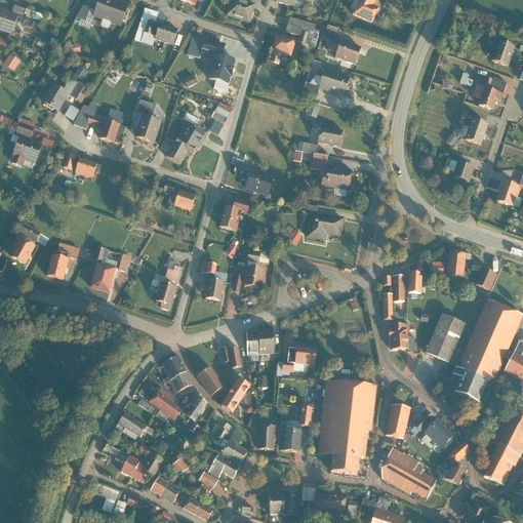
[(121,26),(128,4),(115,0),(97,0),(92,17),(102,21),(102,26),(105,28),(108,27),(111,24),(121,26)]
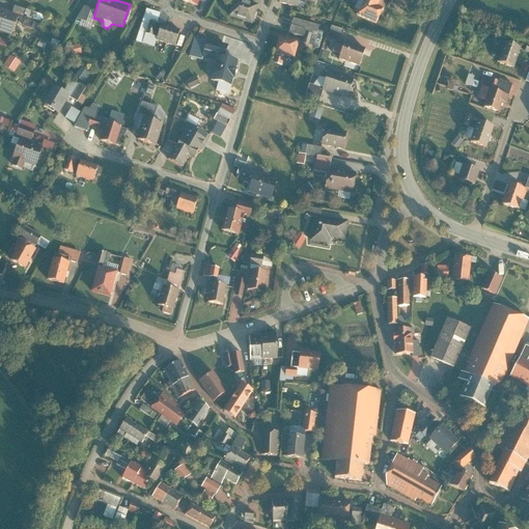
[(258,5),(242,0),(232,0),(228,15),(253,22),(258,5)]
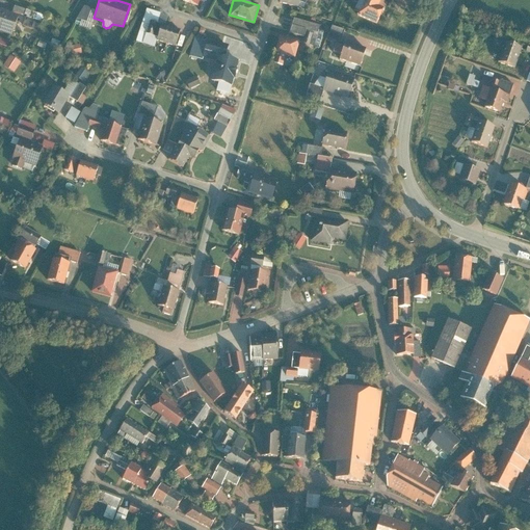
[(380,26),(387,9),(378,6),(380,0),(361,0),(354,15),(380,26)]
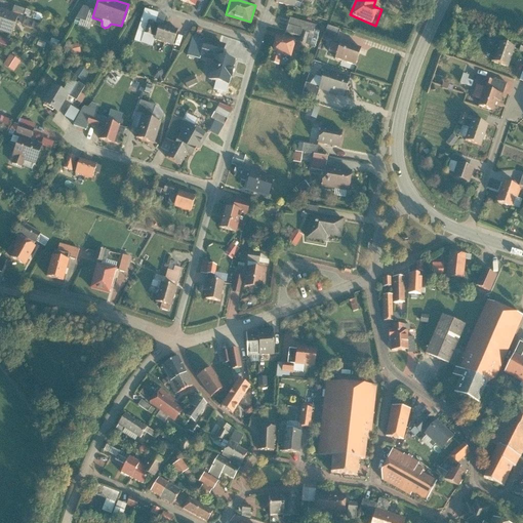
[(36,12),(14,6),(12,11),(24,14),(21,26),(32,29),(36,12)]
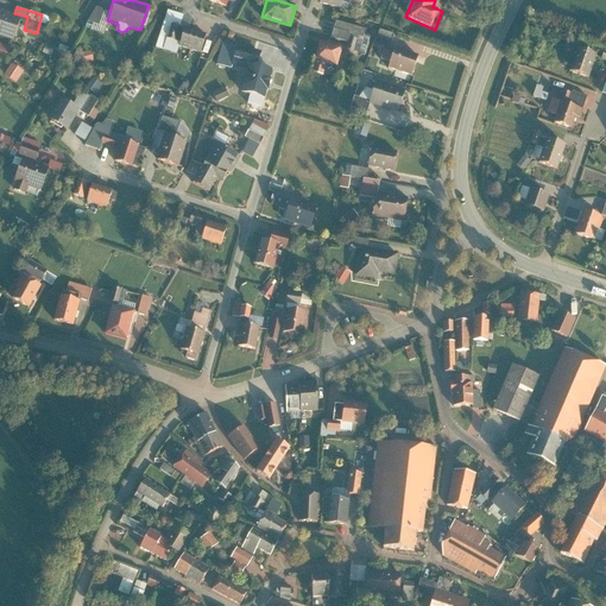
[(98,25),(102,10),(95,7),(86,21),(98,25)]
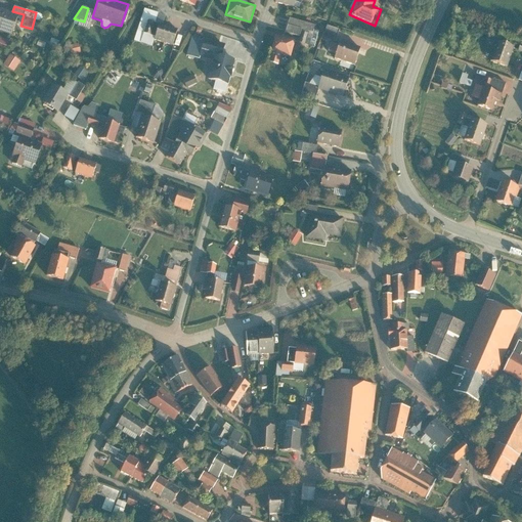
[(142,19),(149,22),(146,32),(154,34),(160,12),(145,9),(142,19)]
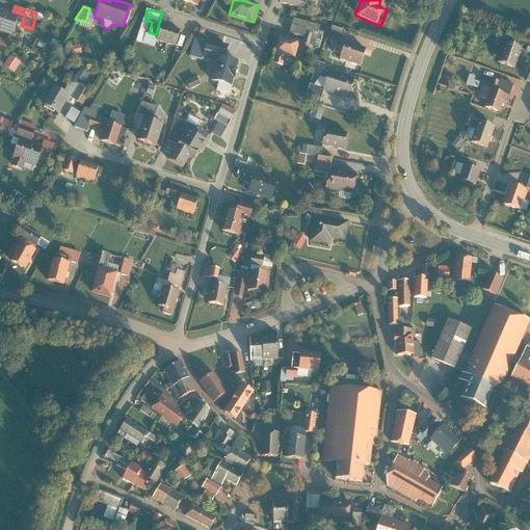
[(19,17),(0,10),(0,31),(12,35),(19,17)]
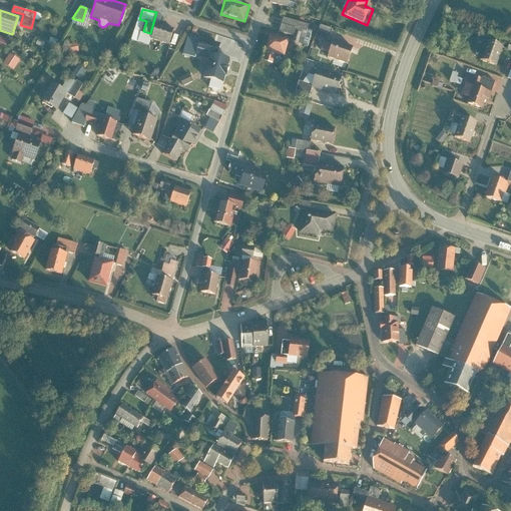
[(311,24),(283,18),(280,32),(293,35),(294,30),(299,32),(297,44),(306,46),(311,24)]
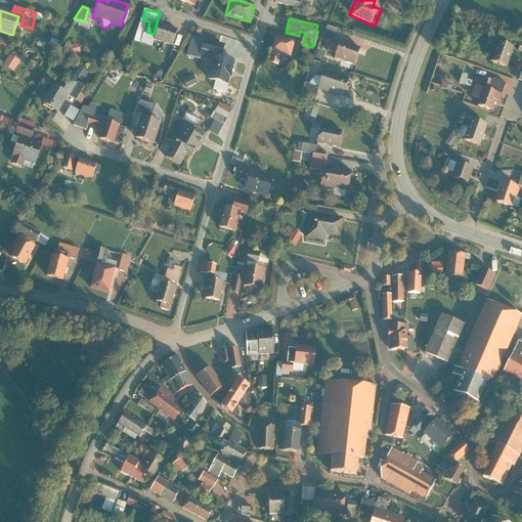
[(176,29),(159,24),(154,40),(171,45),(176,29)]
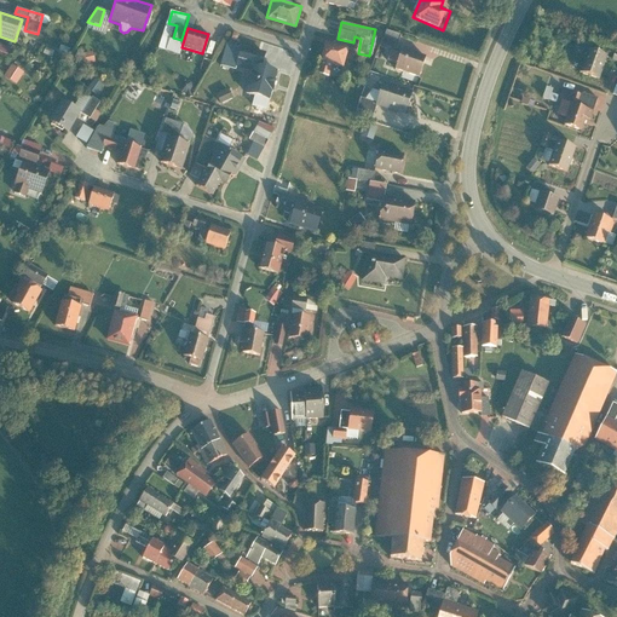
[(395,48),(397,36),(381,32),(379,45),(395,48)]
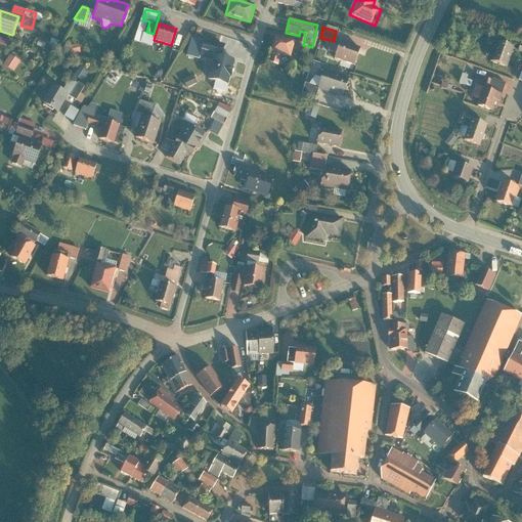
[(199,54),(203,39),(190,36),(185,54),(198,57),(199,54)]
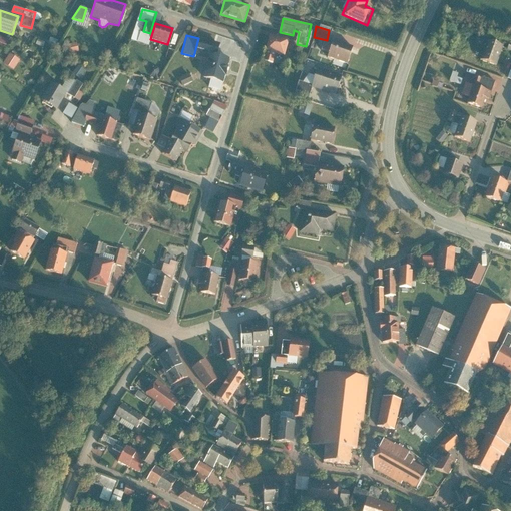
[(289,40),(269,35),(263,61),(272,63),(274,53),(285,56),(289,40)]
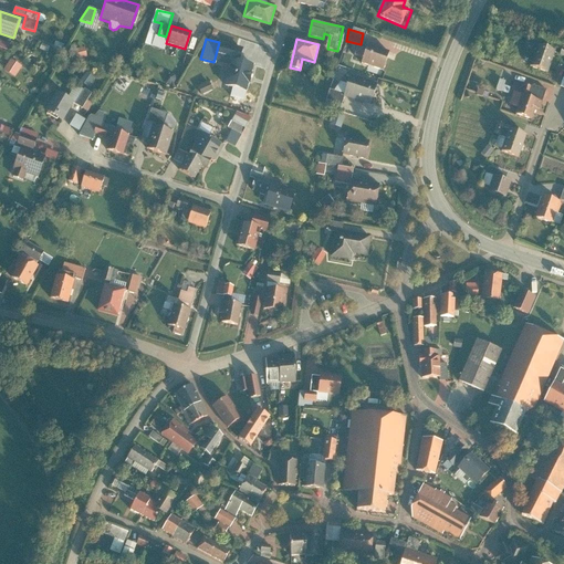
[(231,59),(238,60),(241,48),(219,42),(215,59),(230,63),(231,59)]
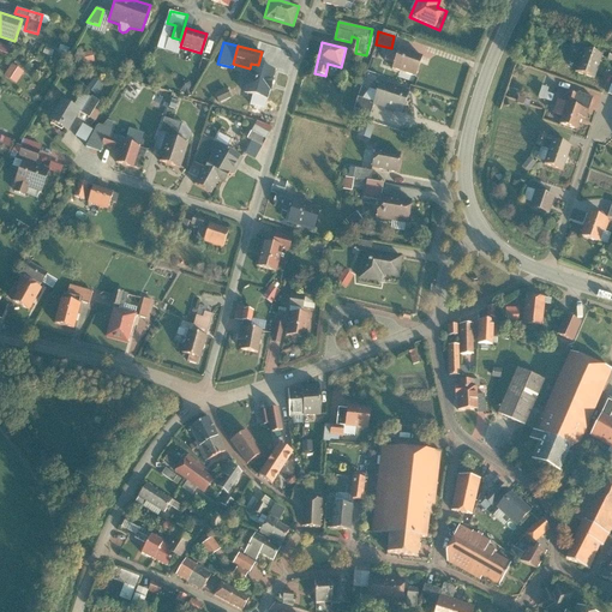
[(82,51),(82,61),(93,60),(91,49),(82,51)]
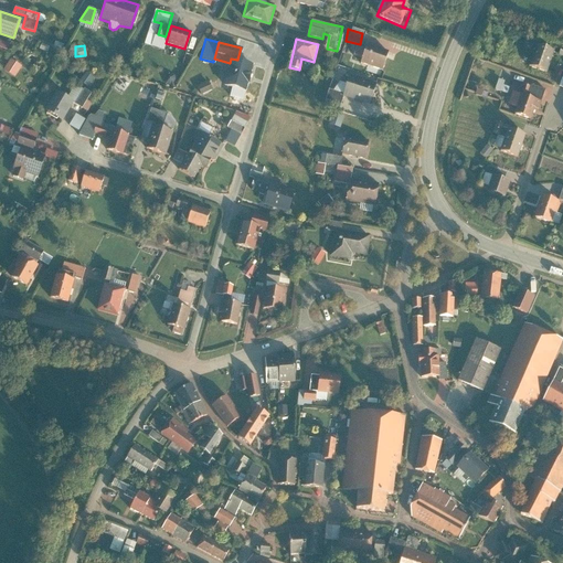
[(354,45),(352,59),(360,60),(362,46),(354,45)]
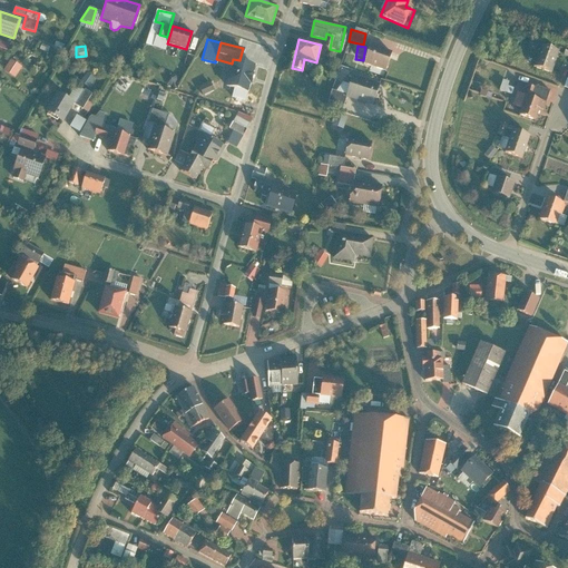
[(552,71),(559,50),(544,46),(537,67),(552,71)]
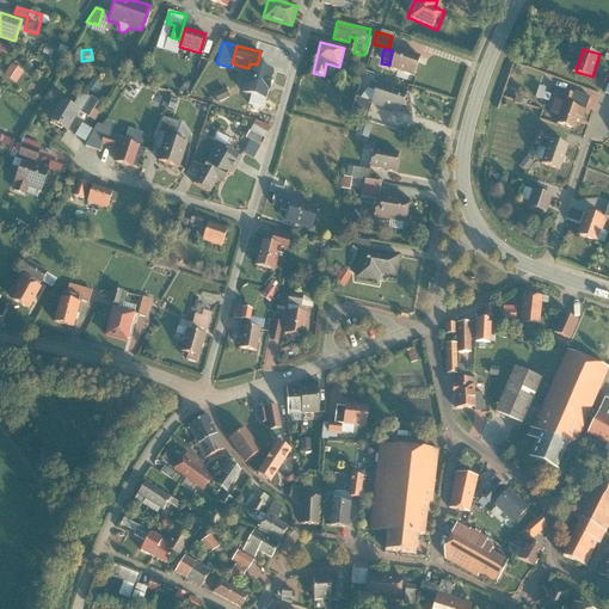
[(416,74),(420,56),(393,50),(388,68),(416,74)]
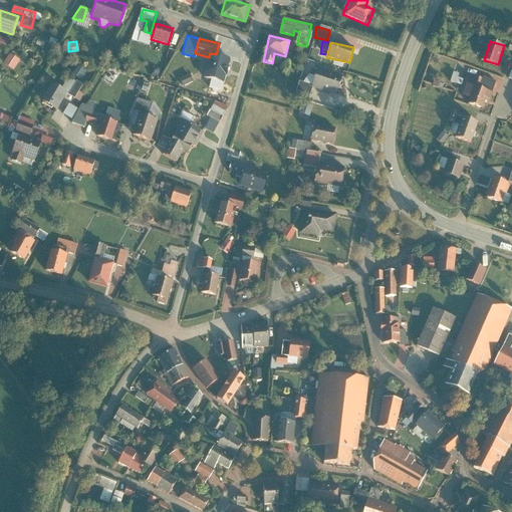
[(18,58),(9,53),(3,62),(13,68),(18,58)]
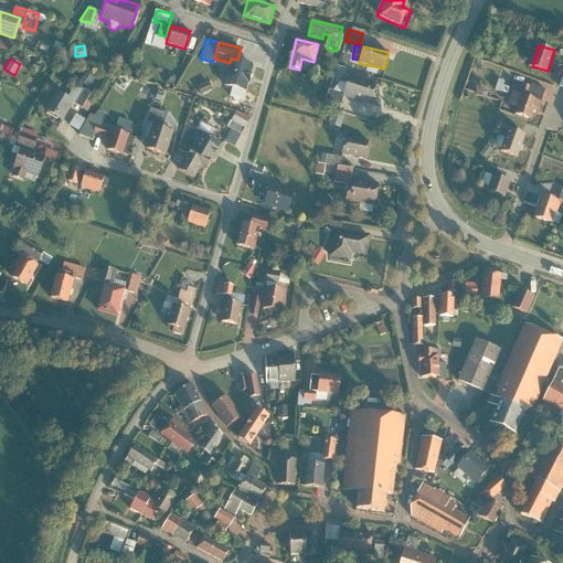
[(230,63),(224,85),(243,89),(250,63),(237,60),(231,59),(230,63)]
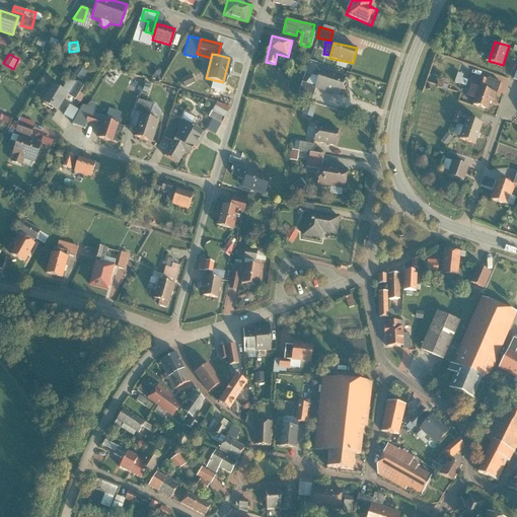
[(347,76),(320,70),(316,86),(343,92),(347,76)]
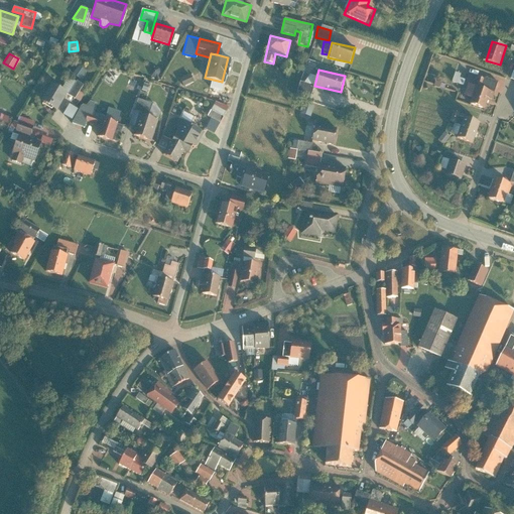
[(451,82),(463,84),(464,78),(459,77),(460,72),(453,71),(451,82)]
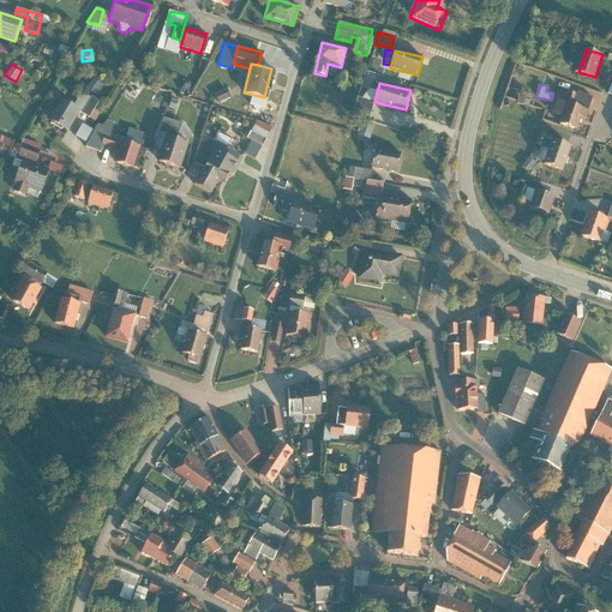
[(213,91),(216,101),(229,96),(225,87),(213,91)]
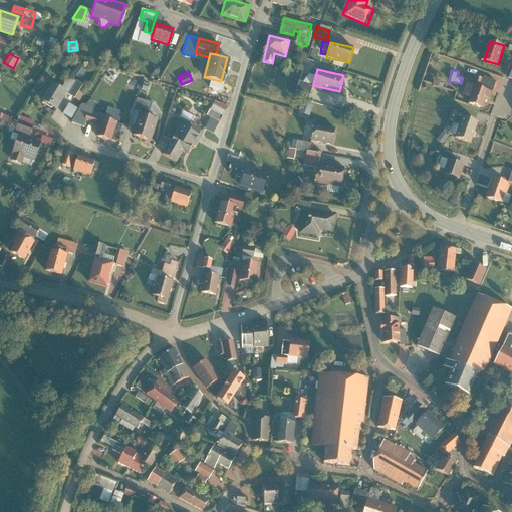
[(120,85),(125,80),(117,73),(113,78),(120,85)]
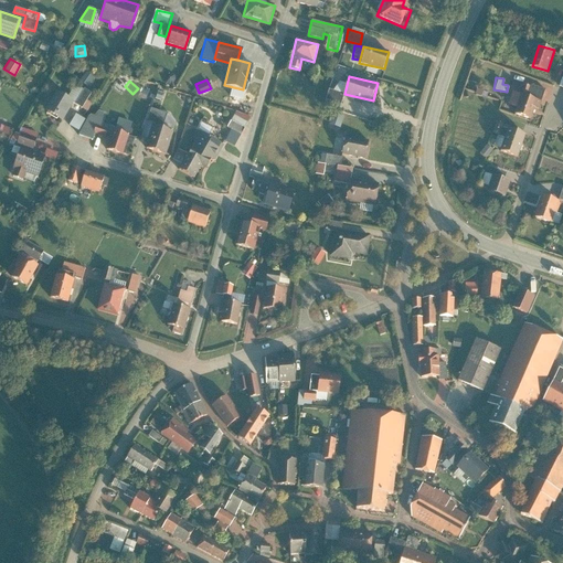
[(144,84),(138,93),(147,97),(151,87),(144,84)]
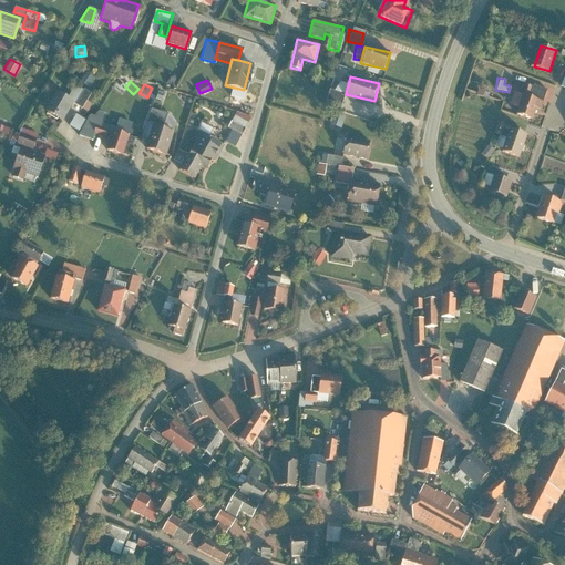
[(528,99),(524,96),(519,114),(535,120),(538,110),(542,110),(547,91),(533,86),(528,99)]
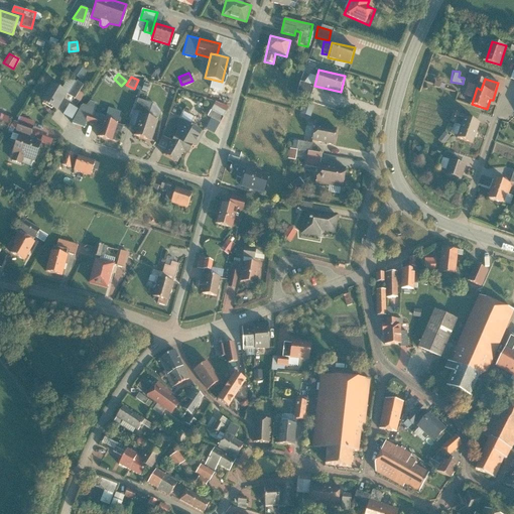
[(82,83),(77,81),(70,93),(75,96),(82,83)]
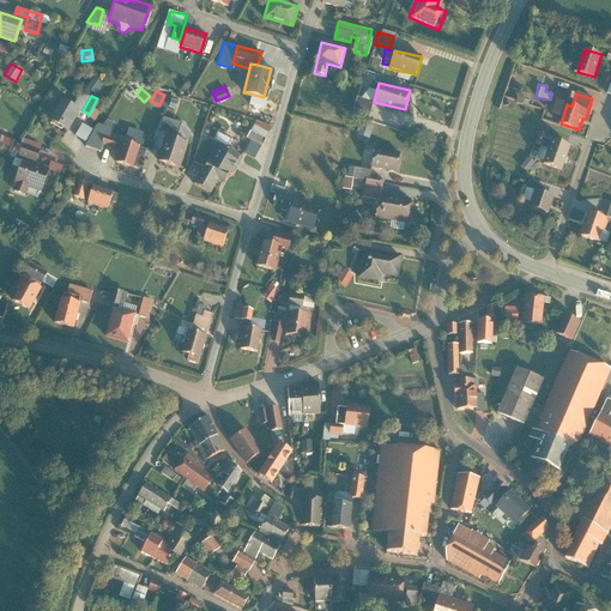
[(371,101),(356,96),(350,115),(366,120),(371,101)]
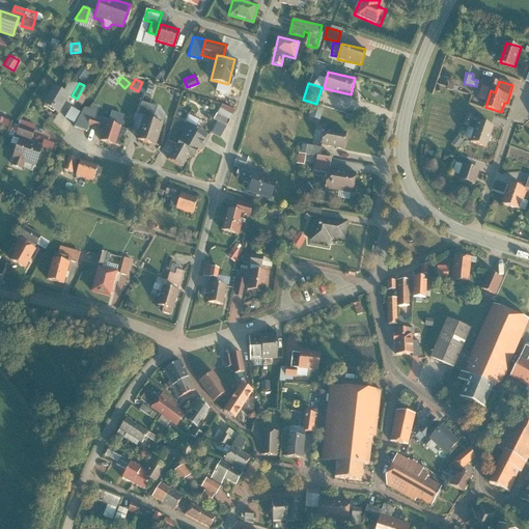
[(65,95),(52,87),(43,102),(56,110),(65,95)]
